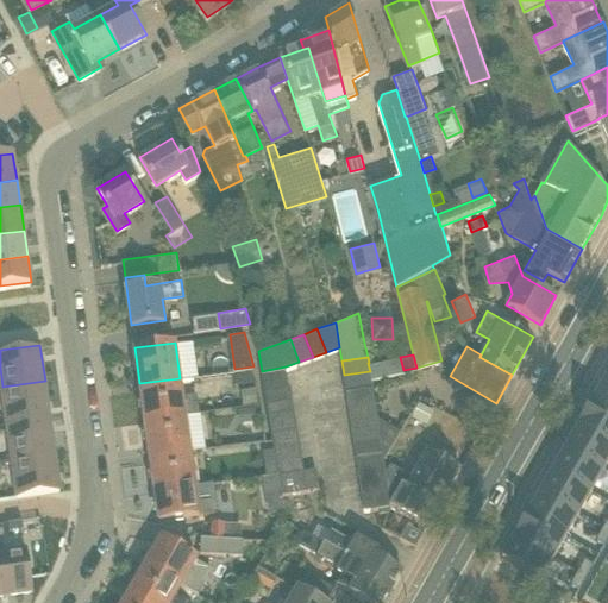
[(400,357),(369,363),(368,363),(370,371),(371,377),(403,370),(400,357)]
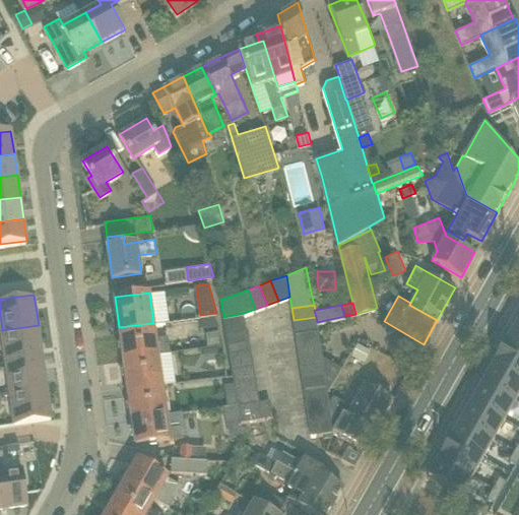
[(246,327),(244,313),(223,317),(225,331),(246,327)]
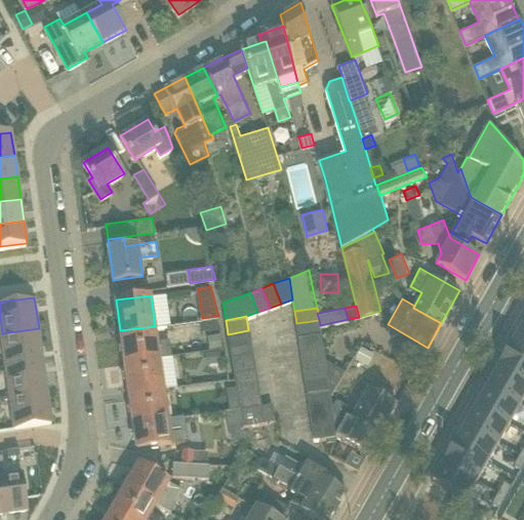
[(319,320),(296,323),(298,335),(321,332),(320,325),(319,320)]
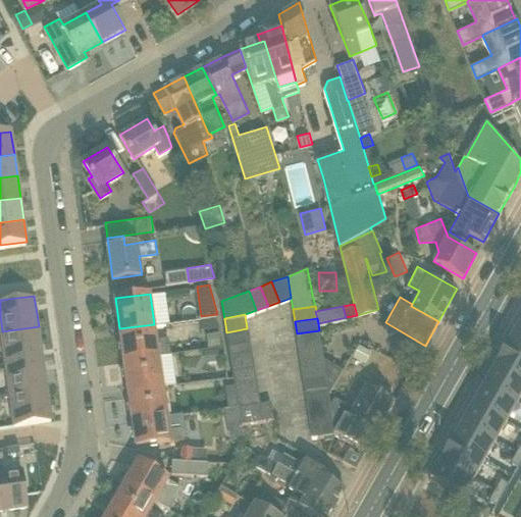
[(520,324),(519,323),(507,344),(520,351),(520,324)]
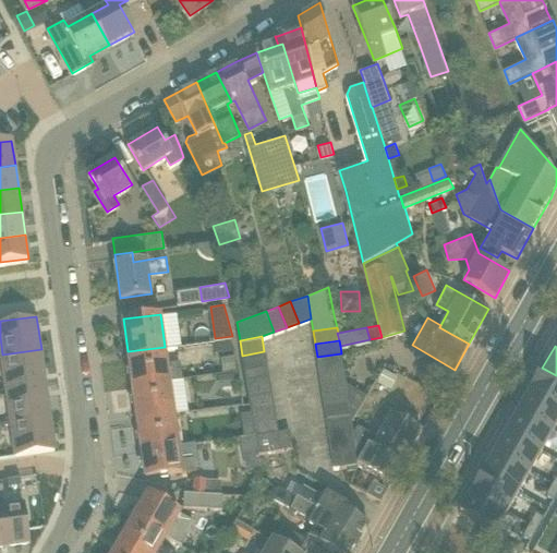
[(133,384),(169,379),(165,347),(128,351),(133,384)]
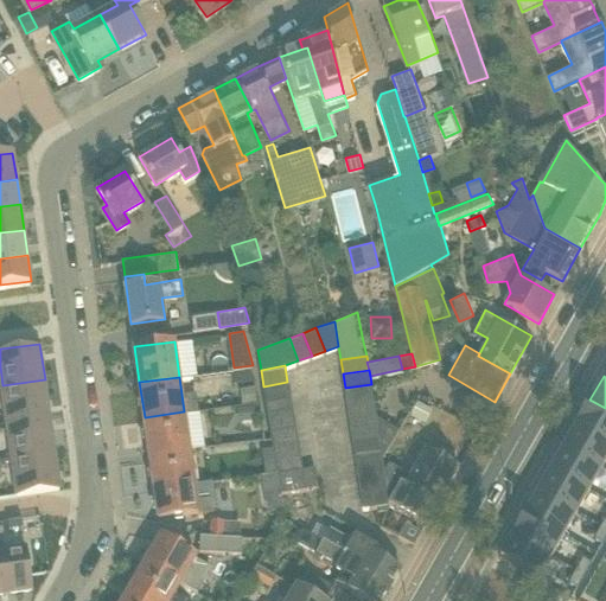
[(2,385),(7,421),(50,415),(45,379),(2,385)]
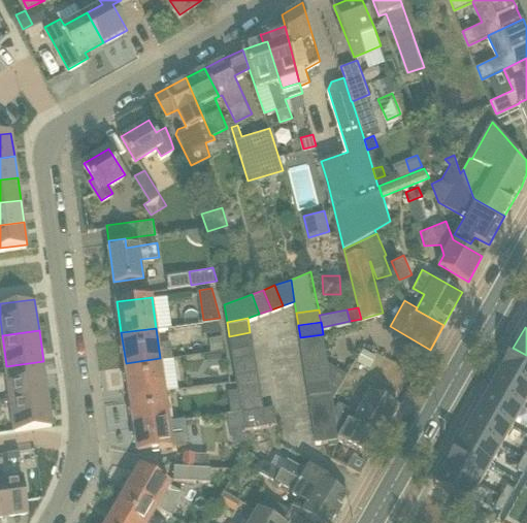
[(250,332),(229,336),(231,349),(254,345),(252,333),(250,332)]
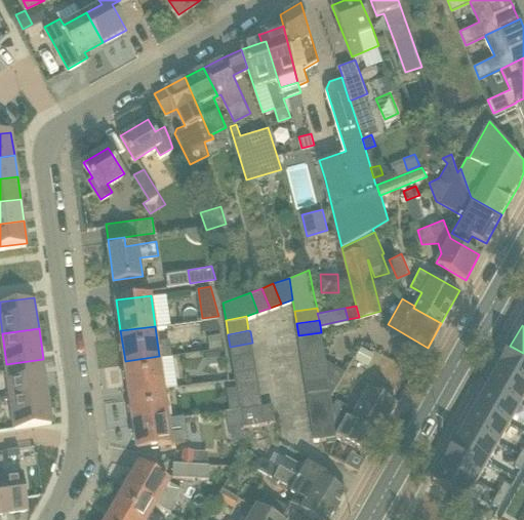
[(220,332),(207,334),(209,348),(223,346),(220,332)]
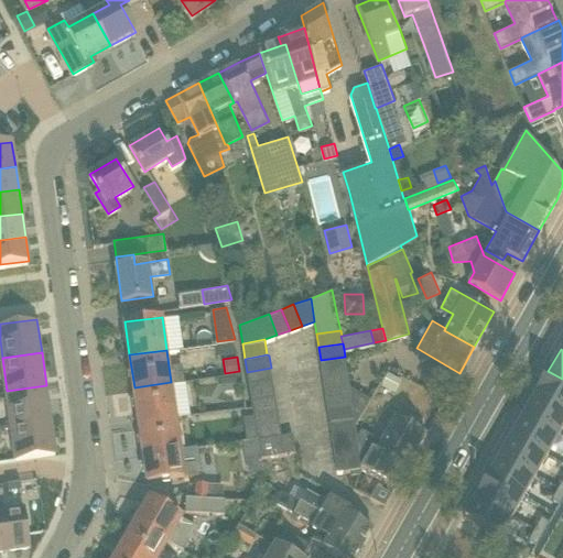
[(321,360),(322,373),(347,369),(345,357),(321,360)]
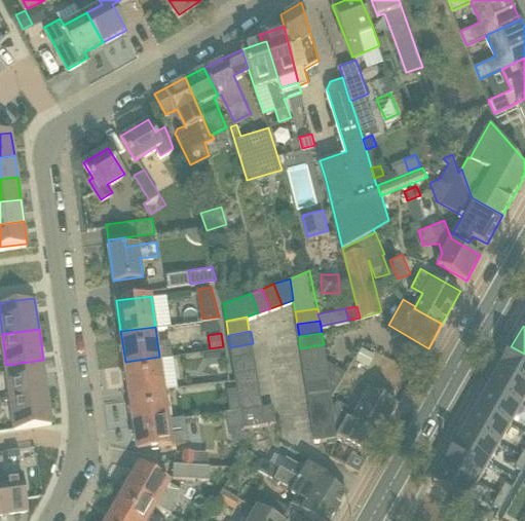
[(253,343),(230,347),(232,360),(255,356),(253,343)]
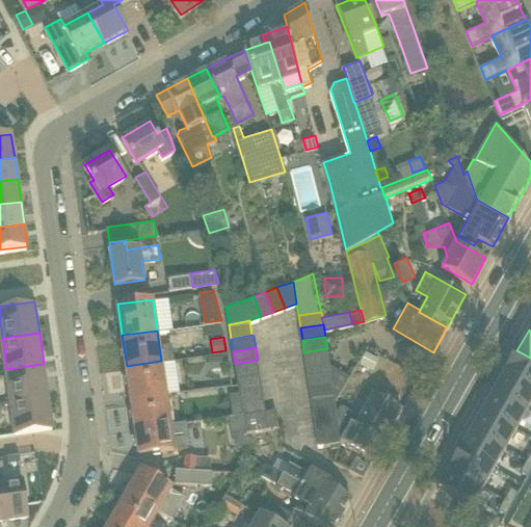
[(303,352),(306,365),(329,361),(327,348),(303,352)]
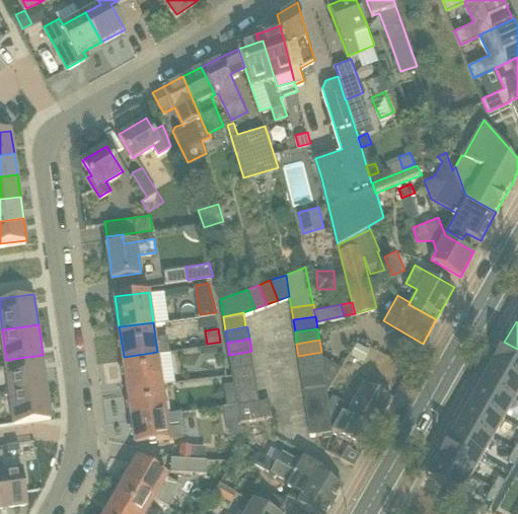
[(358,341),(352,351),(364,358),(370,347),(358,341)]
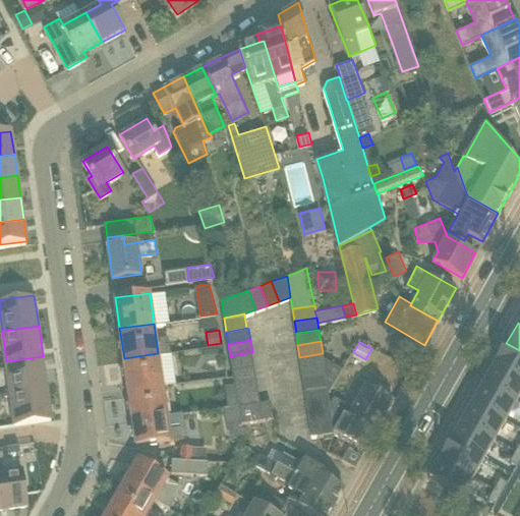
[(519,350),(506,343),(496,361),(519,375),(519,350)]
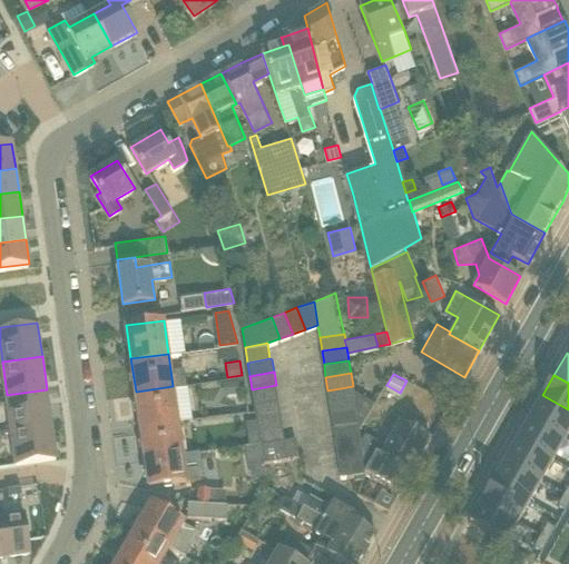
[(239,377),(223,379),(225,393),(242,391),(239,377)]
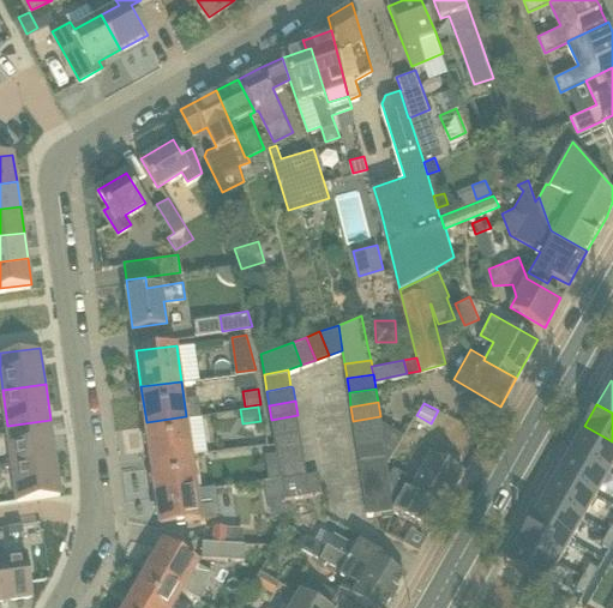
[(298,415),(271,420),(274,434),(300,429),(298,415)]
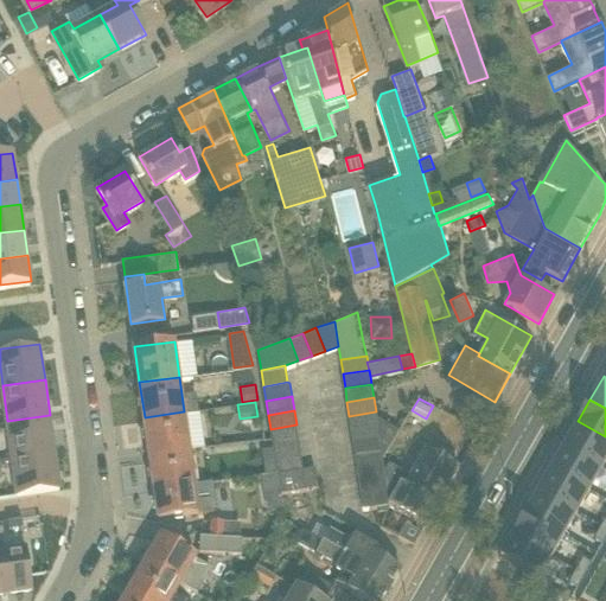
[(145,417),(150,453),(190,447),(189,441),(184,411),(145,417)]
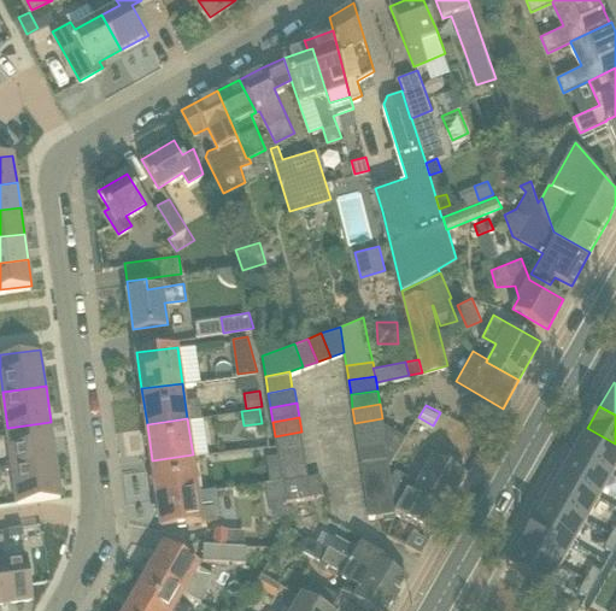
[(355,423),(357,438),(386,433),(382,418),(355,423)]
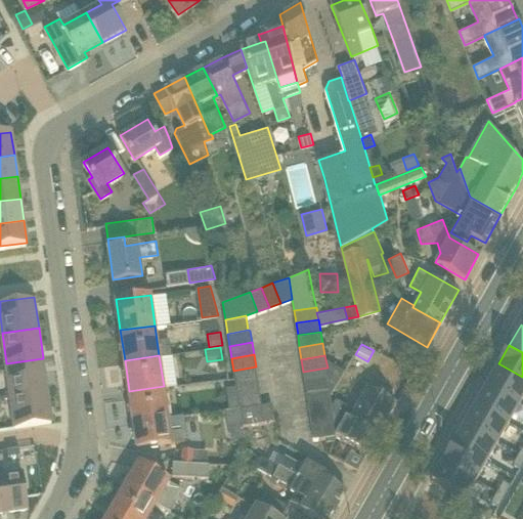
[(331,394),(345,369),(325,357),(328,368),(329,380),(331,392),(331,394)]
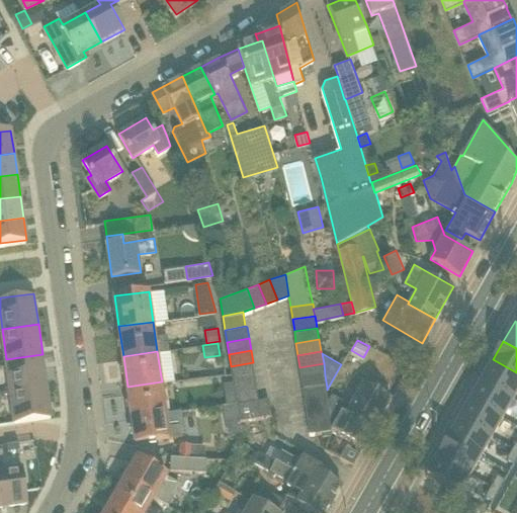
[(47,385),(42,354),(6,359),(11,390),(47,385)]
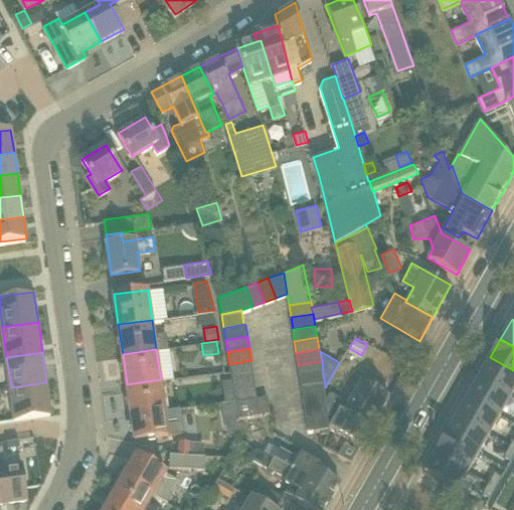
[(511,395),(513,390),(513,370),(490,357),(479,376),(511,395)]
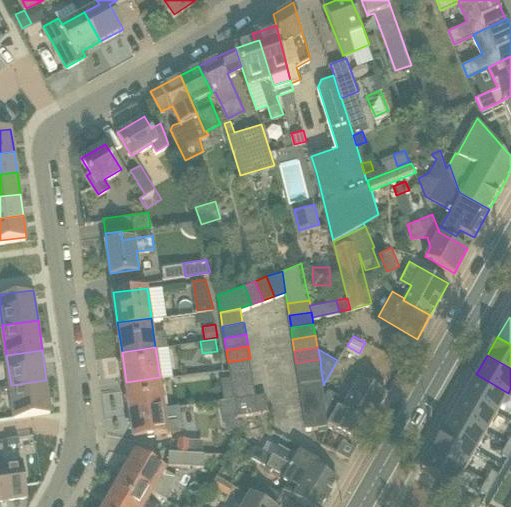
[(250,358),(228,362),(230,374),(252,370),(250,358)]
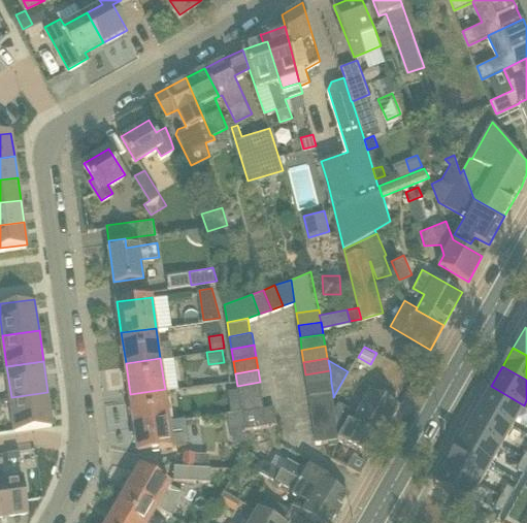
[(305,374),(307,387),(331,383),(330,370),(305,374)]
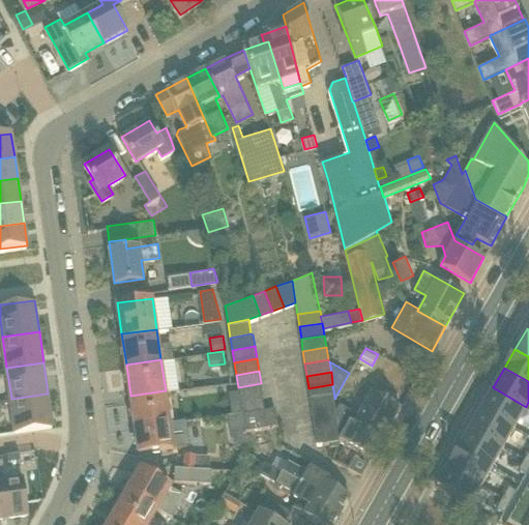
[(261,383),(238,387),(238,388),(240,400),(263,396),(261,383)]
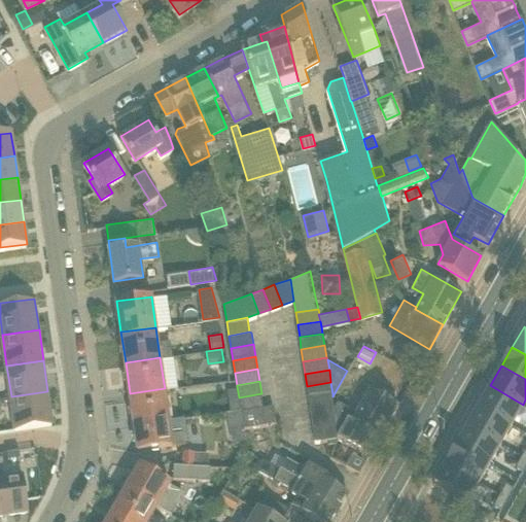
[(307,386),(309,398),(332,394),(330,382),(307,386)]
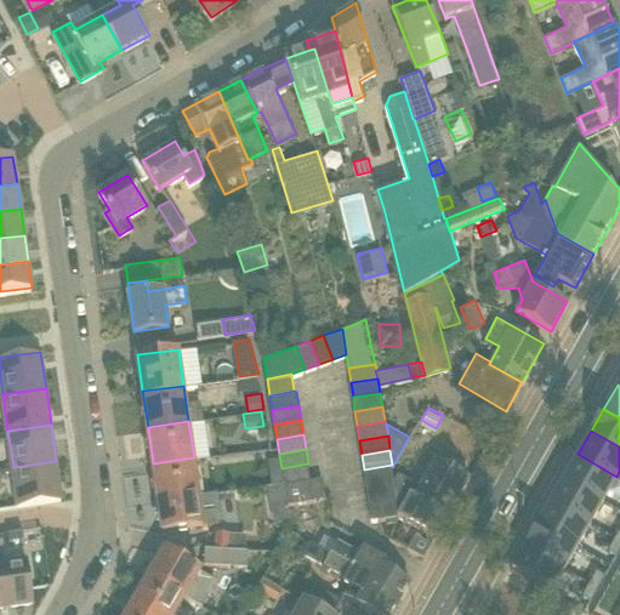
[(603,499),(616,477),(578,454),(564,477),(603,499)]
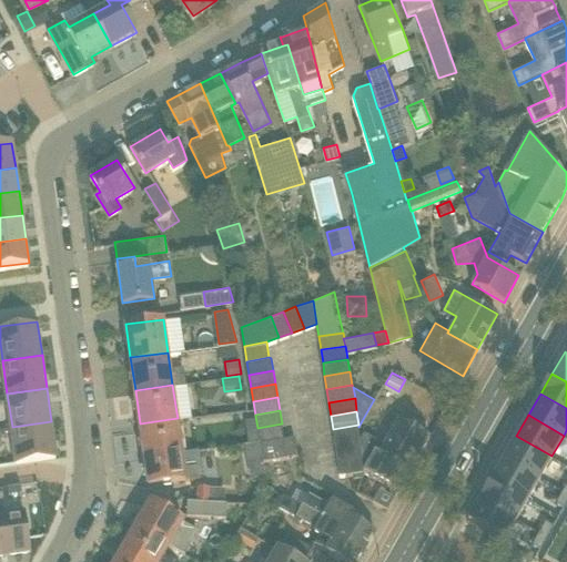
[(260,438),(257,428),(255,416),(245,419),(249,440),(260,438)]
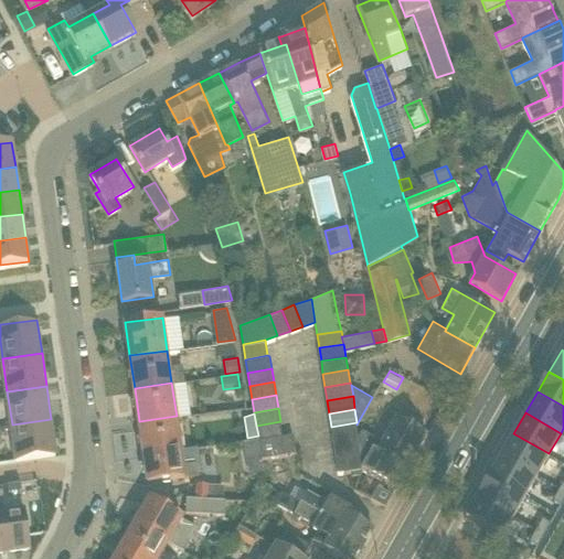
[(144,452),(181,448),(177,416),(139,421),(144,452)]
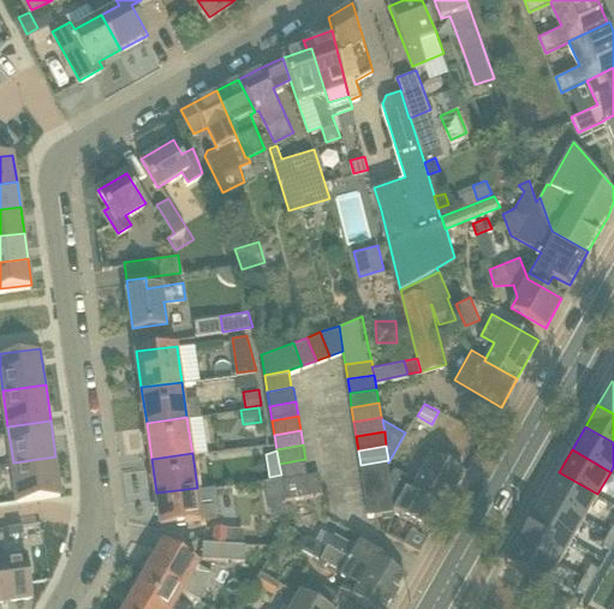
[(455,487),(465,470),(433,453),(423,469),(455,487)]
